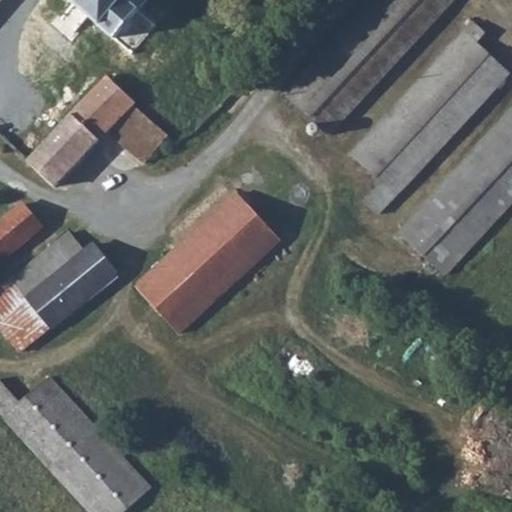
[(71,0),(117,38),(140,10),(127,0),(71,0)]
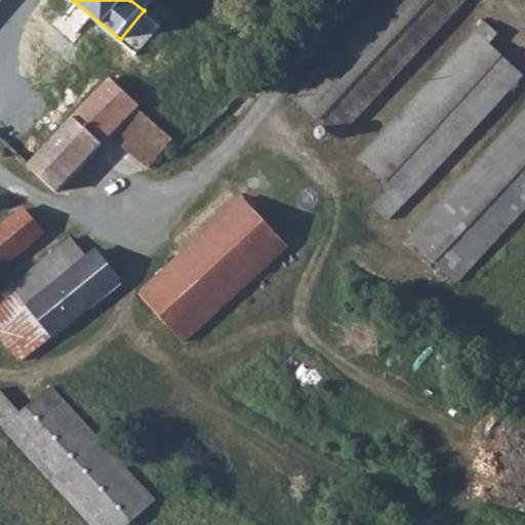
[(379,0),(290,96),(337,140),(466,0),(379,0)]
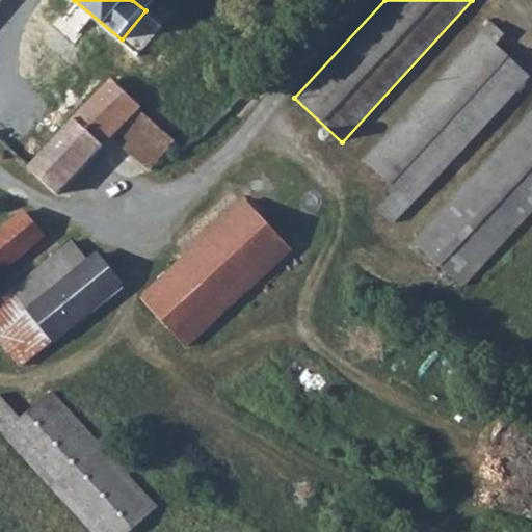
[(365,160),(395,191),(378,208),(395,223),(531,77),(497,45),(506,34),(493,22),(365,160)]
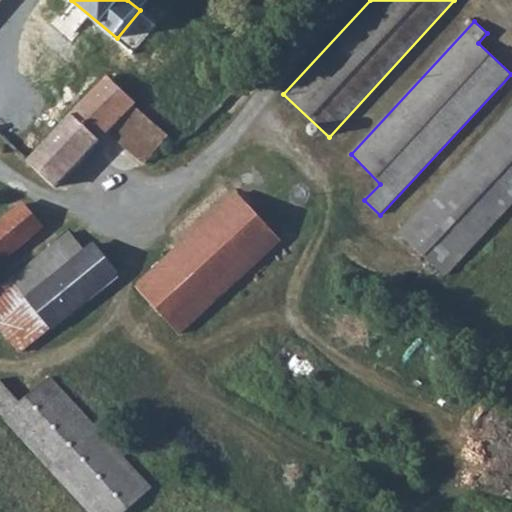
[(27,160),(57,187),(106,132),(142,165),(168,137),(133,106),(137,102),(107,76),(27,160)]
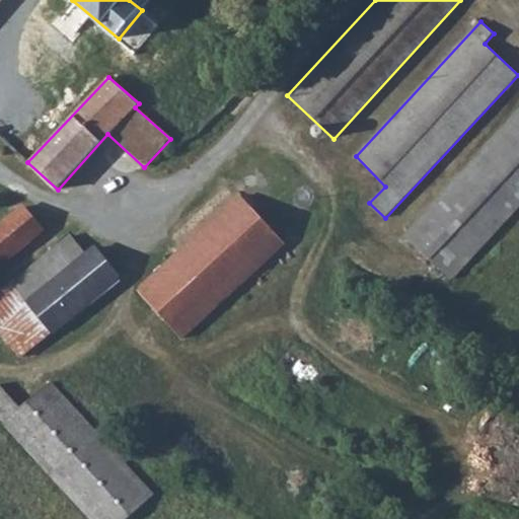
[(518,110),(404,235),(451,280),(518,207),(518,110)]
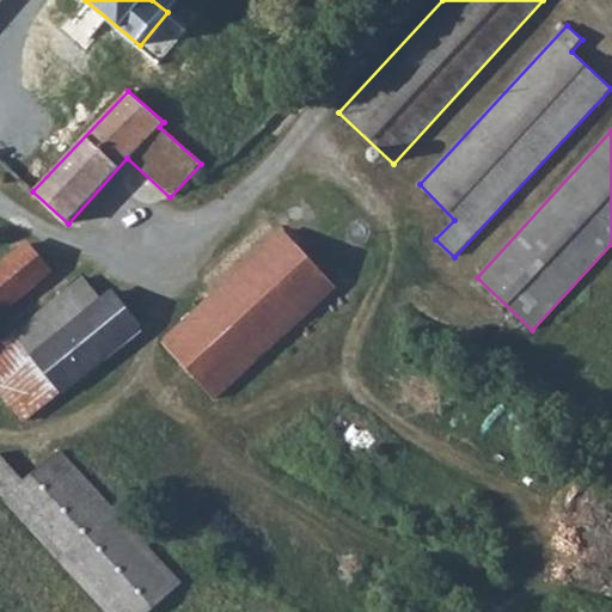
[(215,403),(337,292),(283,232),(161,340),(215,403)]
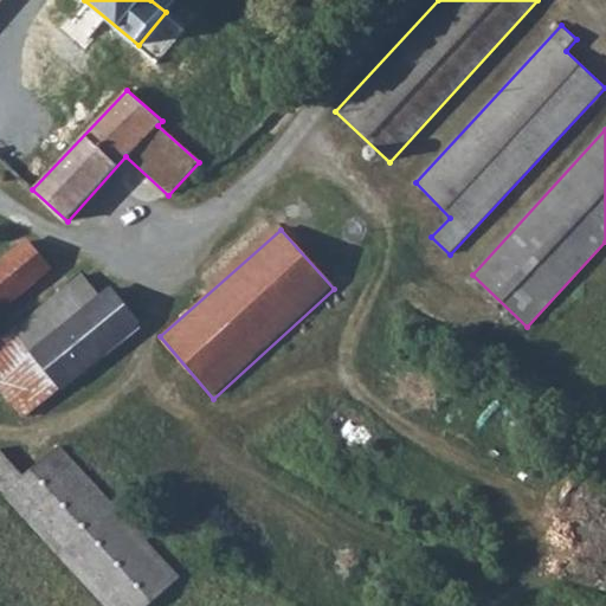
[(0,264),(0,315),(55,271),(28,242),(0,264)]
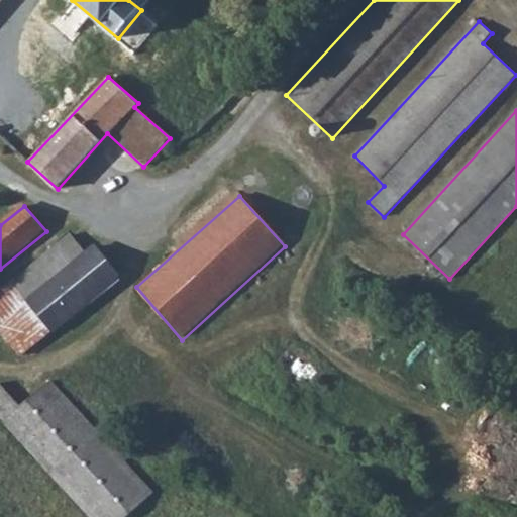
[(10,281),(26,301),(73,264),(57,243),(10,281)]
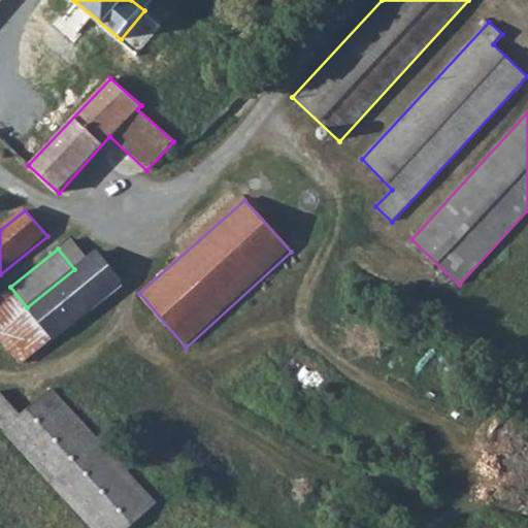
[(27,307),(54,341),(123,286),(96,251),(74,269),(27,307)]
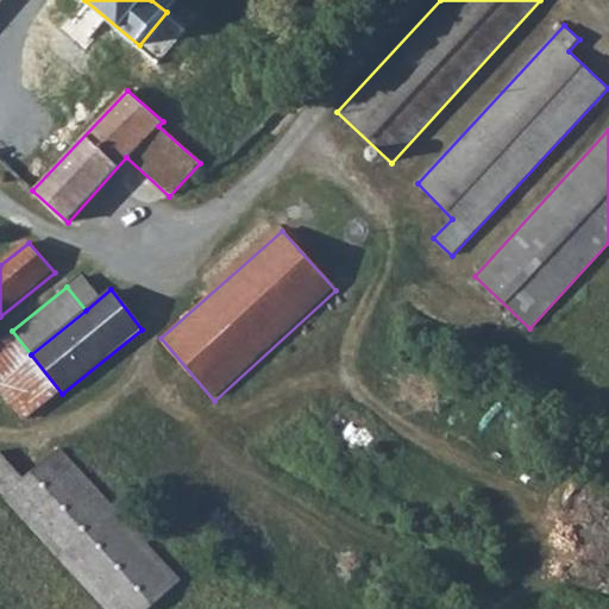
[(0,339),(0,384),(27,421),(62,394),(31,355),(12,331),(0,339)]
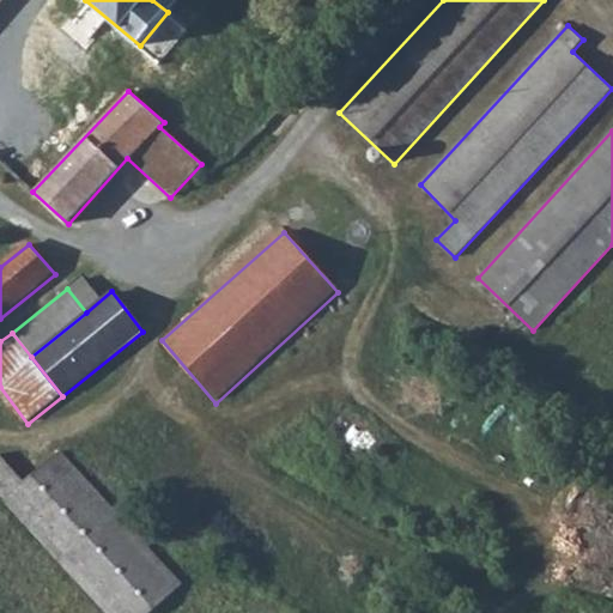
[(0,495),(105,612),(152,612),(183,588),(60,451),(25,483),(0,451),(0,495)]
